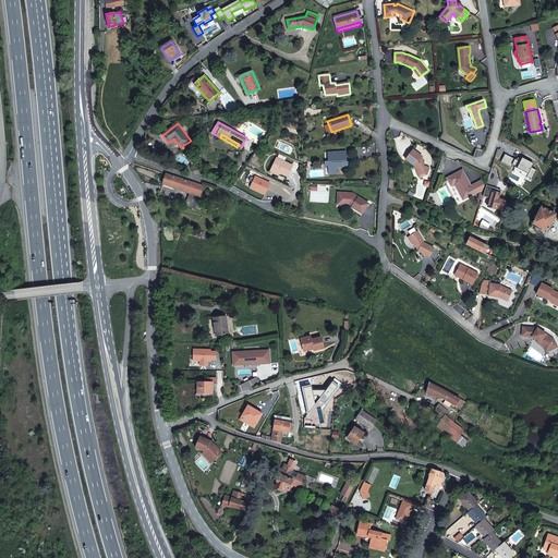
[(422,157),(413,149),(405,159),(415,167),(419,176),(423,173),(427,176),(429,168),(427,164),(425,162),(426,161),(422,158),(422,157)]
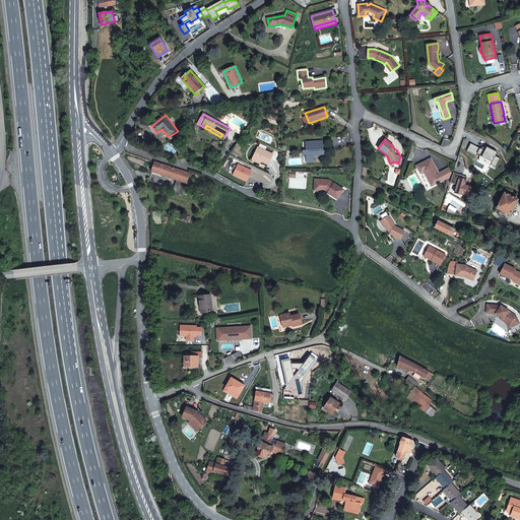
[(323,150),(322,141),(306,142),(306,150),(303,150),(303,154),(306,154),(306,163),(314,161),(313,155),(320,155),(320,158),(325,158),(324,153),(323,153),(323,150)]
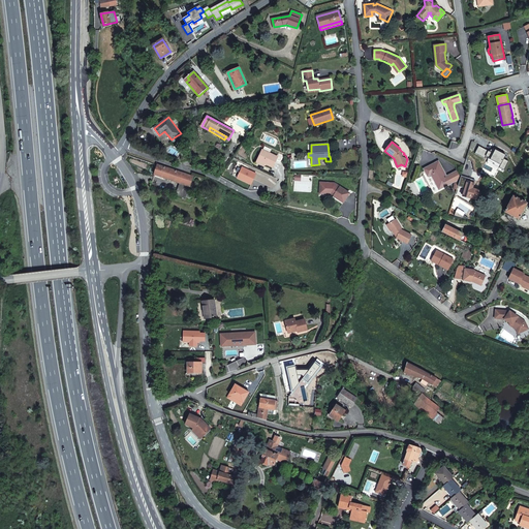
[(478,145),(474,153),(484,158),(485,155),(488,157),(488,158),(500,164),(499,167),(504,169),(508,161),(503,158),(505,154),(493,148),(491,152),(478,145)]
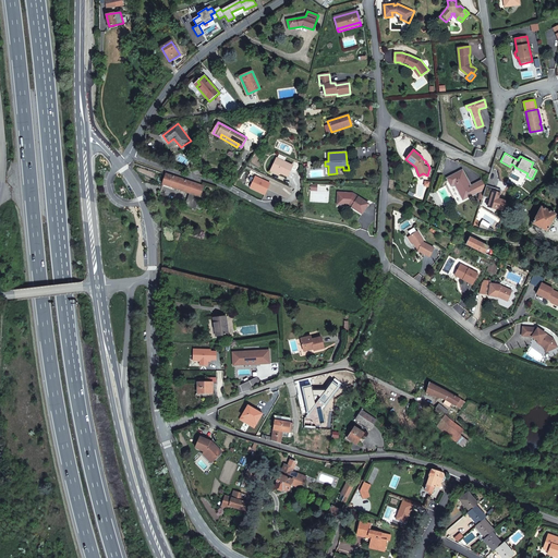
[(293,166),(277,158),(271,169),(288,177),(293,166)]
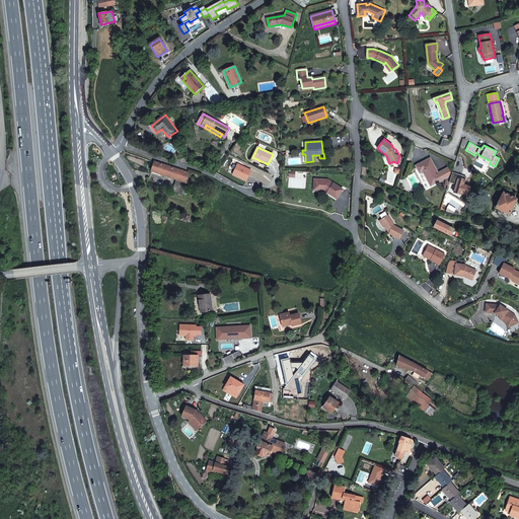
[(491,161),(478,155),(477,156),(485,160),(485,161),(490,164),(491,161)]
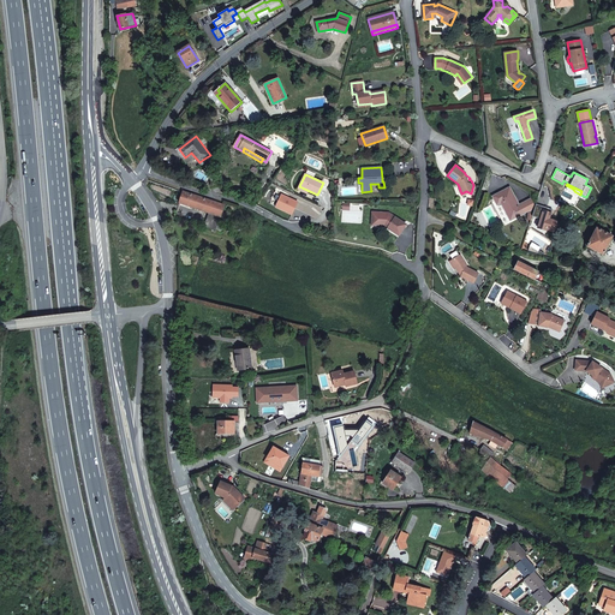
[(517,202),(514,196),(509,187),(493,196),(497,206),(501,203),(511,221),(524,214),(524,213),(523,210),(519,206),(518,202),(517,202)]
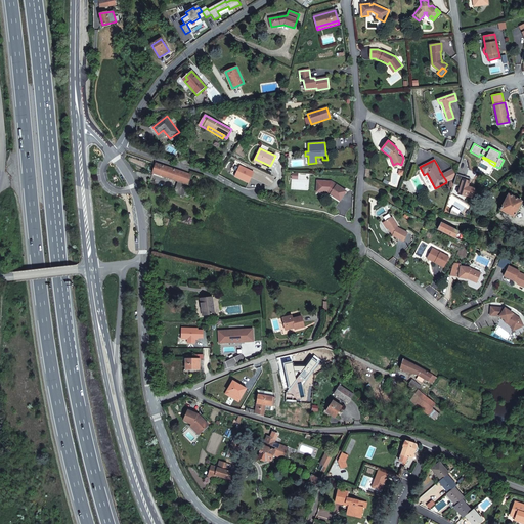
[(191,175),(156,164),(153,173),(178,181),(174,193),(183,197),(184,195),(187,198),(189,191),(186,190),(191,175)]
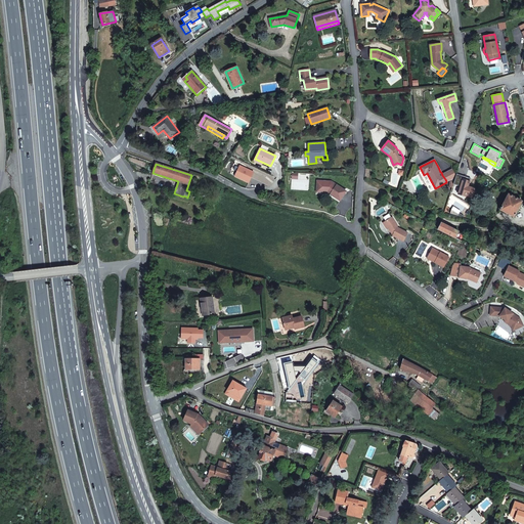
[(442,175),(445,179),(446,181),(455,177),(452,170),(442,175)]
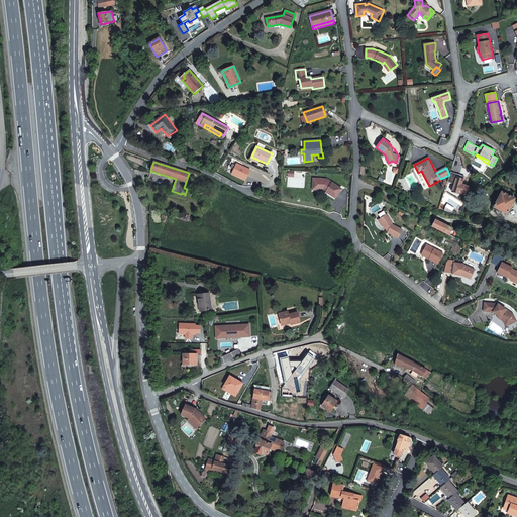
[(447,180),(454,182),(451,193),(458,195),(459,190),(467,192),(469,184),(462,182),(463,177),(450,173),(449,175),(447,180)]
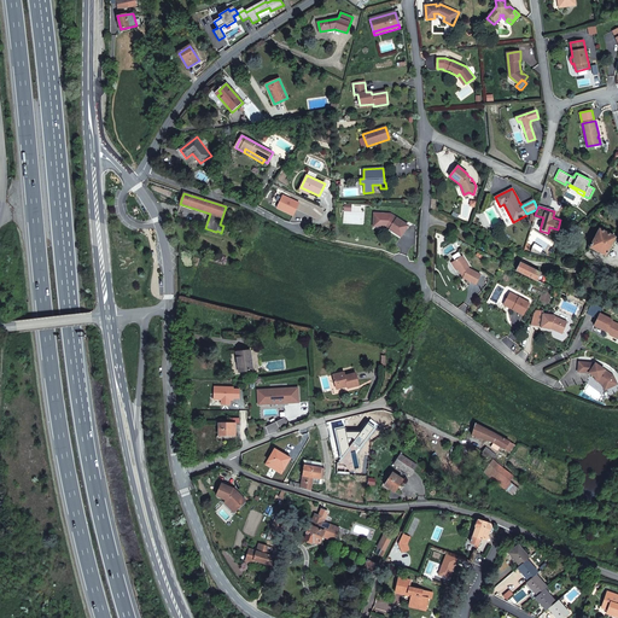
[(390,215),(378,214),(377,227),(386,227),(386,226),(389,228),(389,229),(400,237),(407,226),(390,215)]
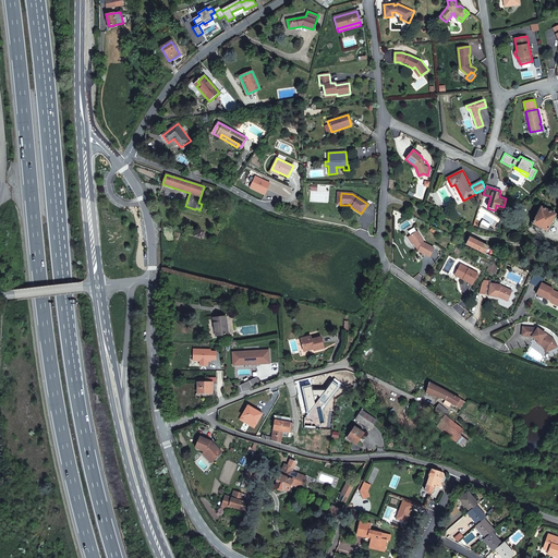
[(556,215),(542,207),(533,223),(547,231),(556,215)]
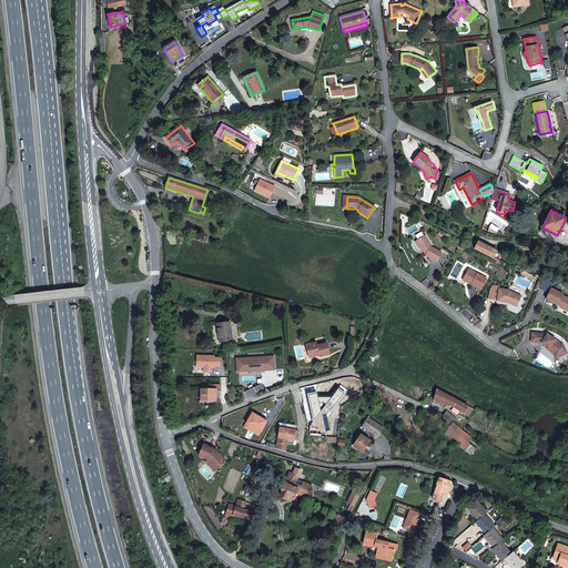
[(417,241),(423,249),(425,250),(426,251),(425,253),(427,254),(426,256),(438,262),(443,253),(432,247),(432,245),(426,236),(417,241)]
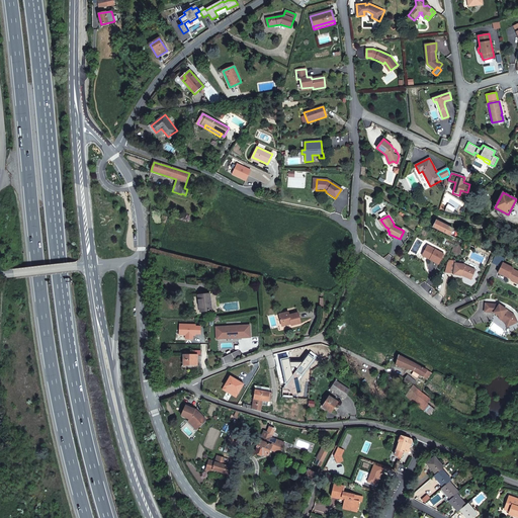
[(453,229),(436,220),(433,227),(450,236),(453,229)]
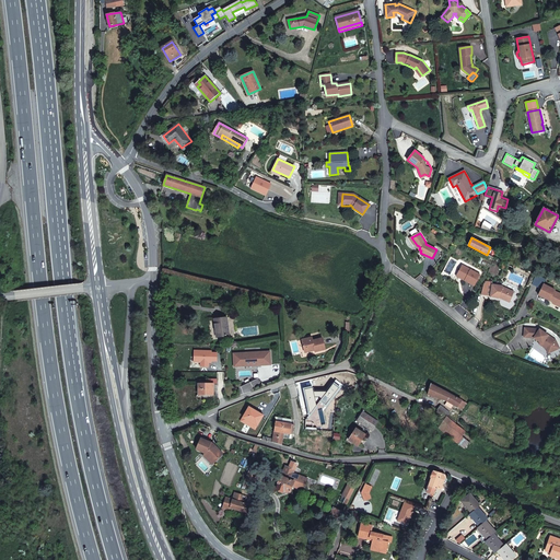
[(480,275),(462,266),(457,275),(465,279),(465,280),(474,286),(480,275)]
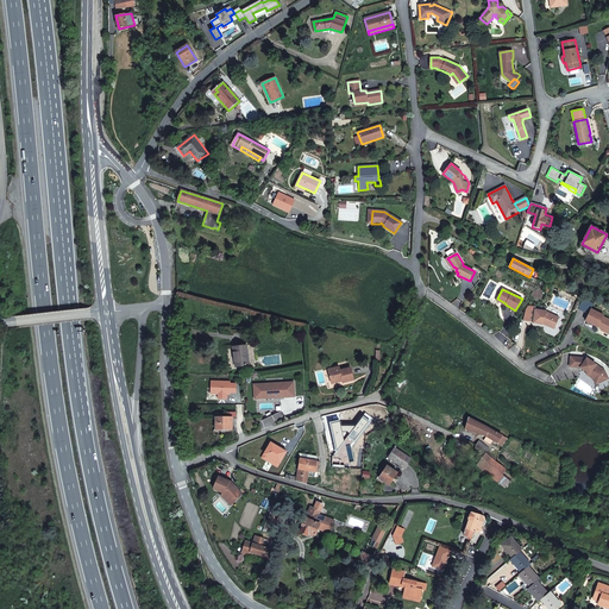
[(551,302),(550,306),(566,314),(567,311),(551,302)]
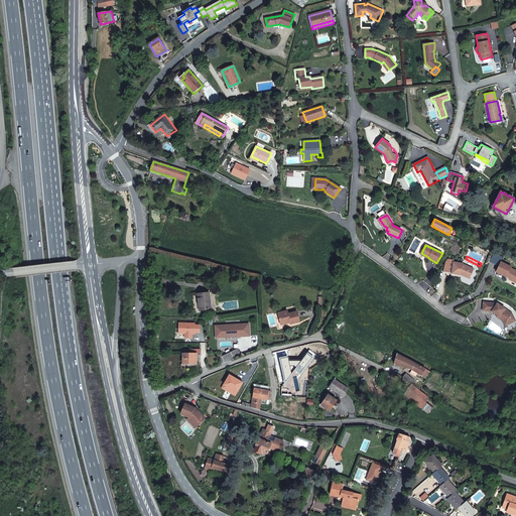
[(511,267),(501,262),(496,272),(507,277),(507,275),(510,277),(509,279),(515,282),(515,270),(511,268),(511,267)]
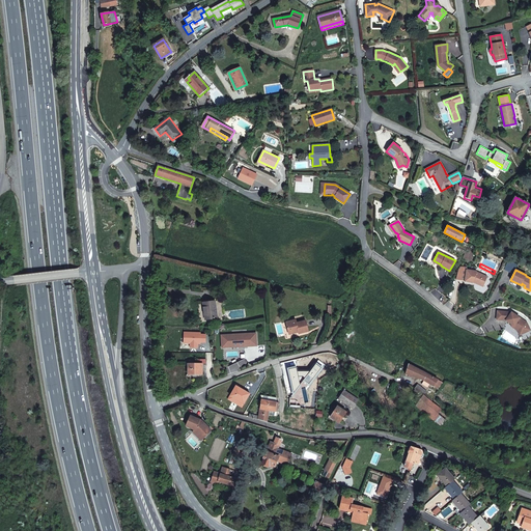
[(477,272),(467,271),(466,282),(475,283),(476,283),(479,284),(479,285),(484,287),(488,277),(477,273),(477,272)]
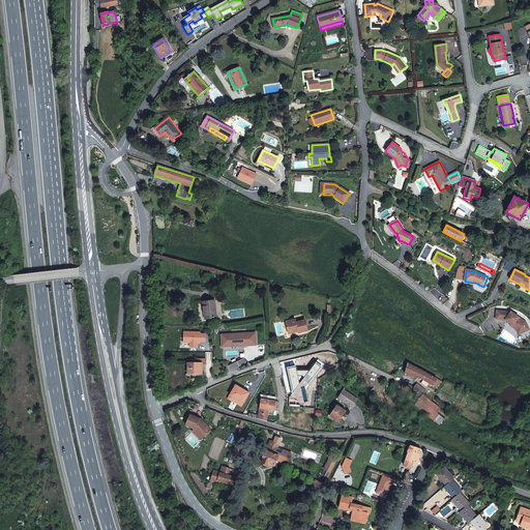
[(214,300),(203,302),(205,319),(216,318),(214,300)]
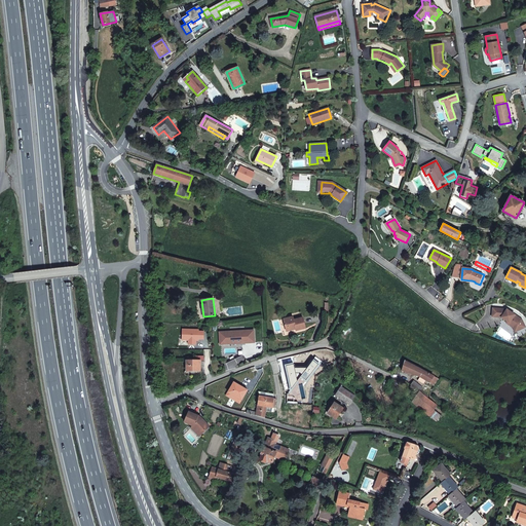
[(506,309),(492,308),(492,316),(501,317),(508,322),(514,326),(515,325),(516,326),(518,331),(525,327),(522,320),(506,309)]
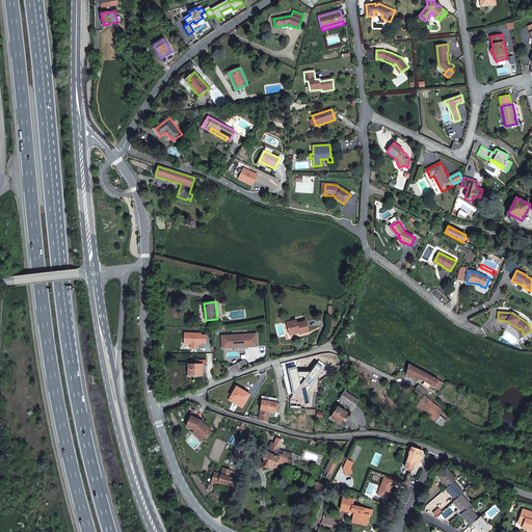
[(309,331),(307,321),(297,323),(296,320),(287,323),(289,333),(298,330),(299,333),(299,334),(309,331)]
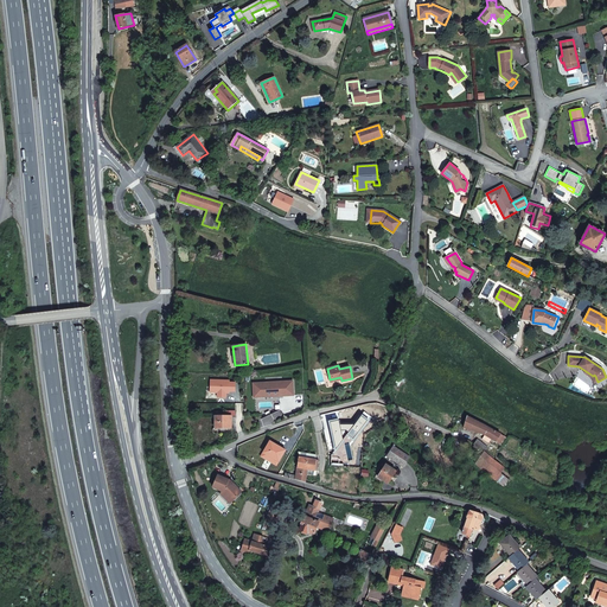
[(595,383),(598,382),(595,376),(594,375),(593,376),(586,371),(585,372),(592,378),(595,383)]
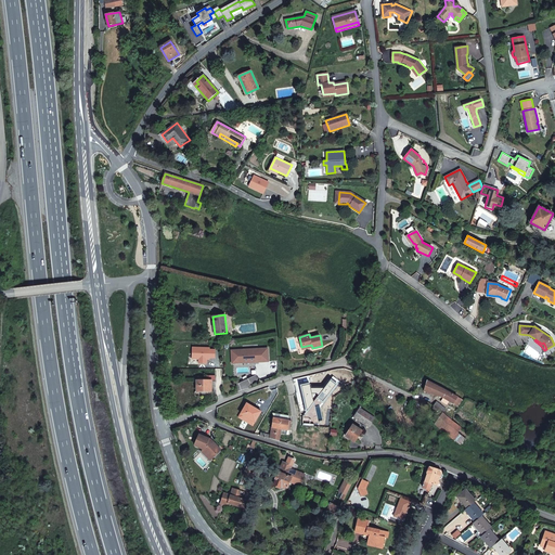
[(243,350),(231,351),(232,364),(243,363),(243,358),(255,358),(255,361),(258,360),(258,362),(268,361),(267,348),(258,349),(258,350),(243,351),(243,350)]
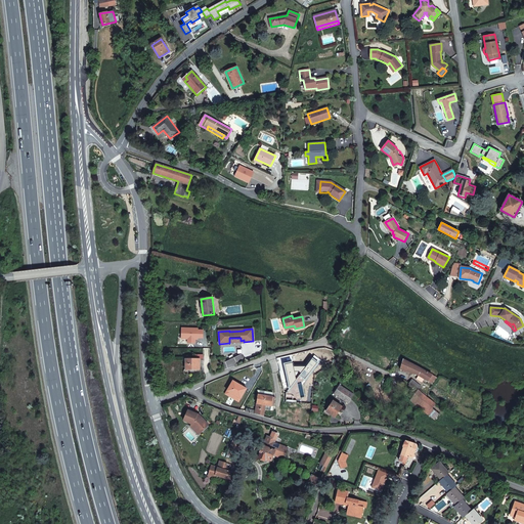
[(200,359),(195,359),(186,359),(186,369),(200,369),(200,359)]
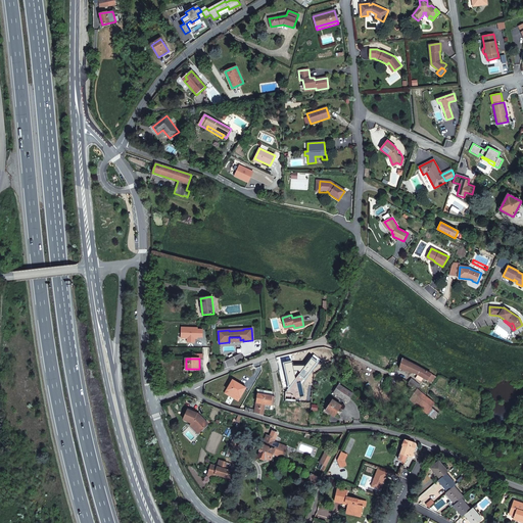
[(417,366),(401,359),(399,368),(417,374),(431,382),(435,376),(432,374),(417,366)]
